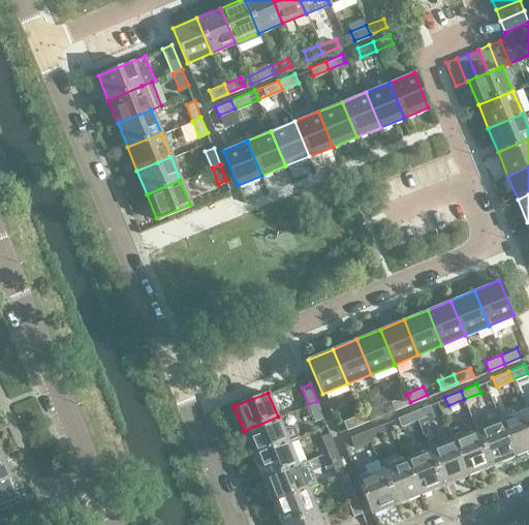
[(410,402),(406,394),(391,400),(395,408),(410,402)]
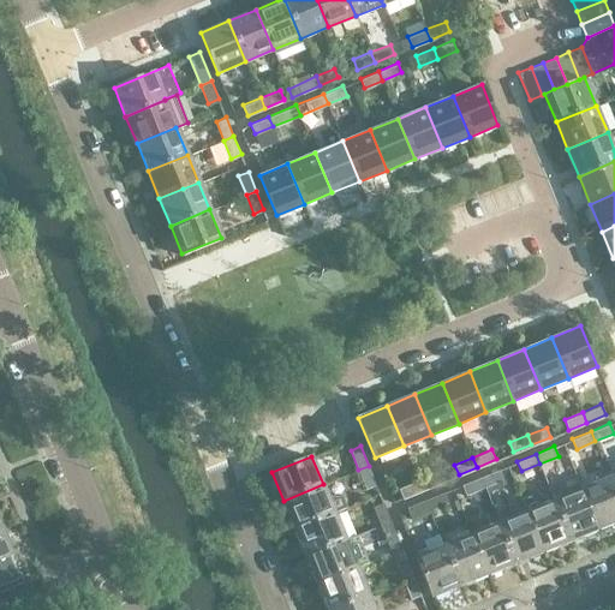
[(365,488),(376,483),(369,466),(358,470),(365,488)]
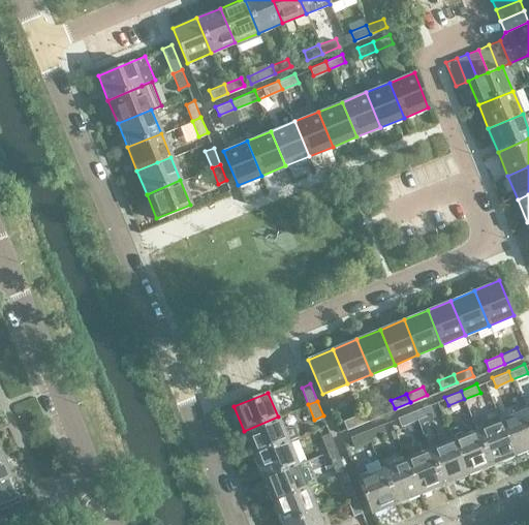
[(433,411),(429,403),(413,409),(416,419),(433,411)]
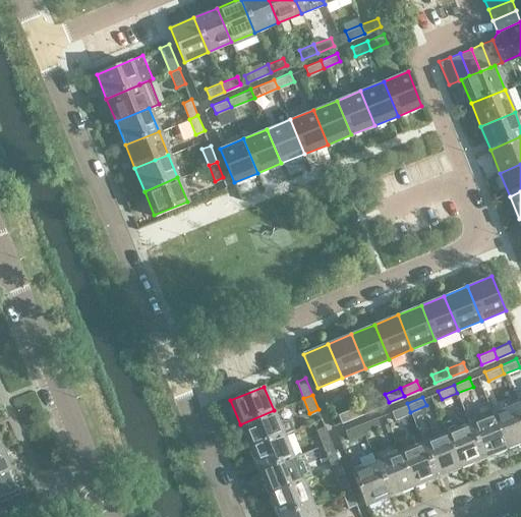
[(357,415),(373,408),(369,400),(353,406),(357,415)]
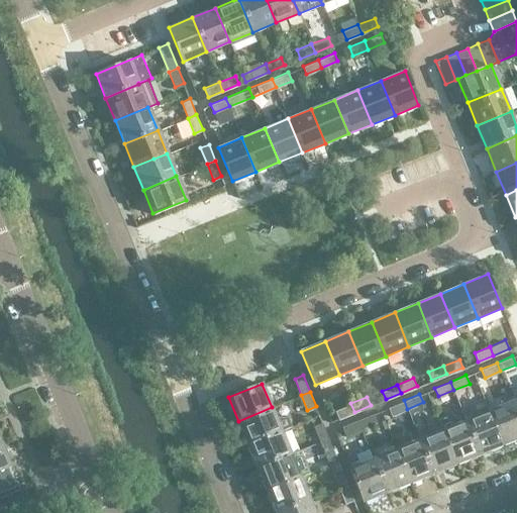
[(407,409),(404,400),(388,407),(392,415),(407,409)]
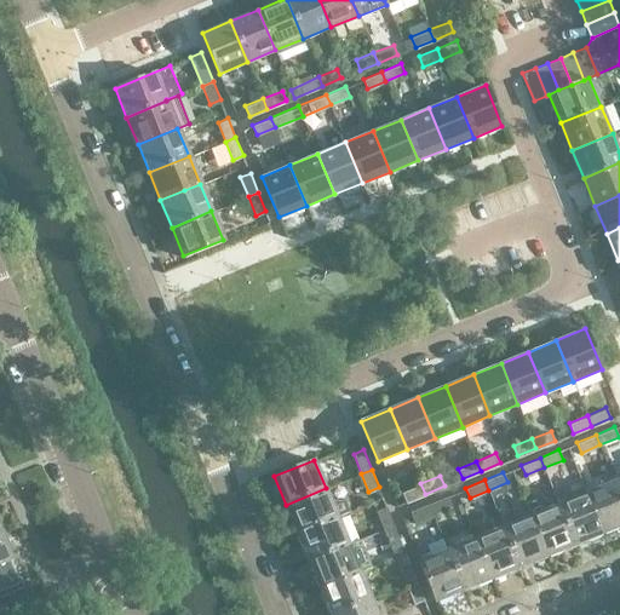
[(619,495),(614,481),(586,493),(603,533),(619,526),(619,495)]
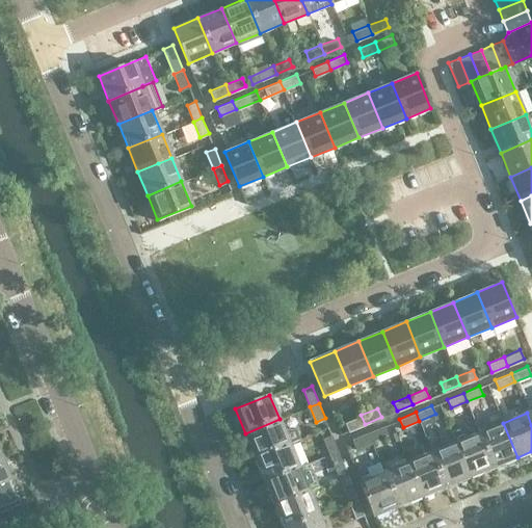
[(365,424),(361,415),(345,421),(348,430),(365,424)]
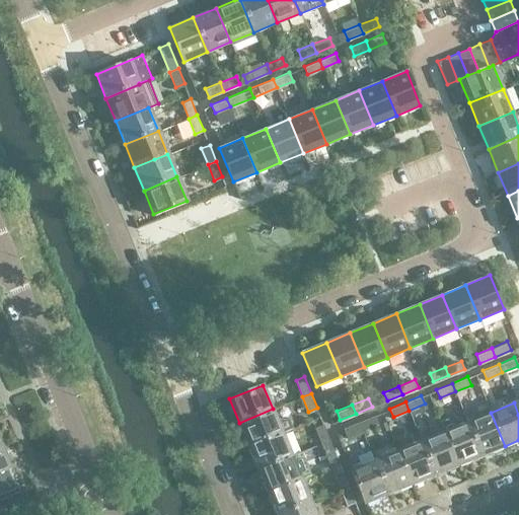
[(273,409),(239,423),(248,446),(282,432),(273,409)]
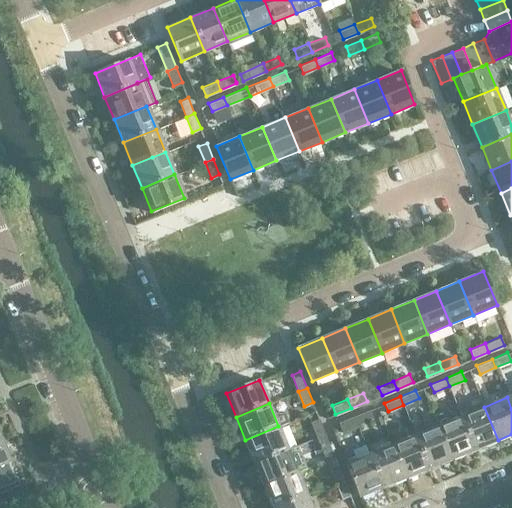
[(484,407),(461,416),(475,449),(498,440),(484,407)]
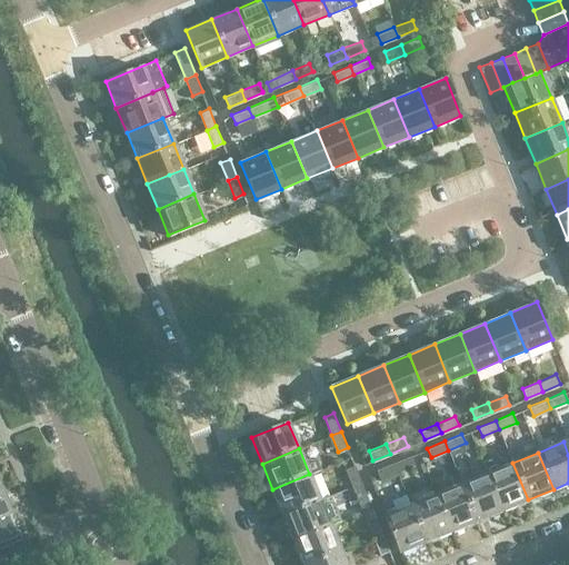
[(415,464),(411,454),(393,462),(397,472),(415,464)]
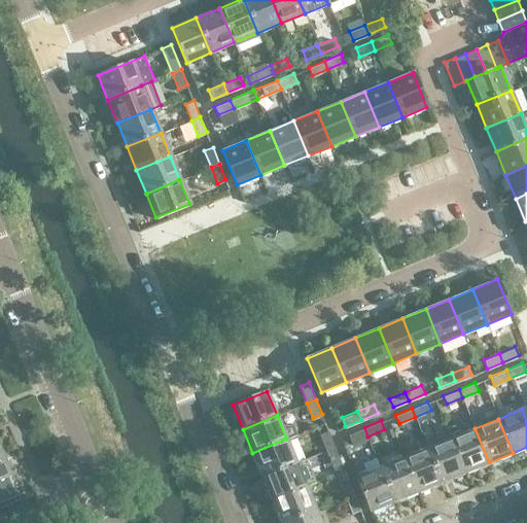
[(367,437),(364,427),(349,433),(352,443),(367,437)]
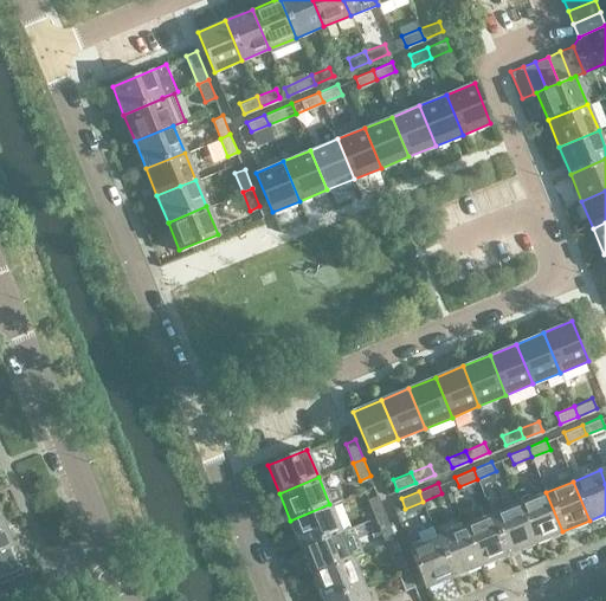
[(546,492),(519,503),(535,542),(562,531),(546,492)]
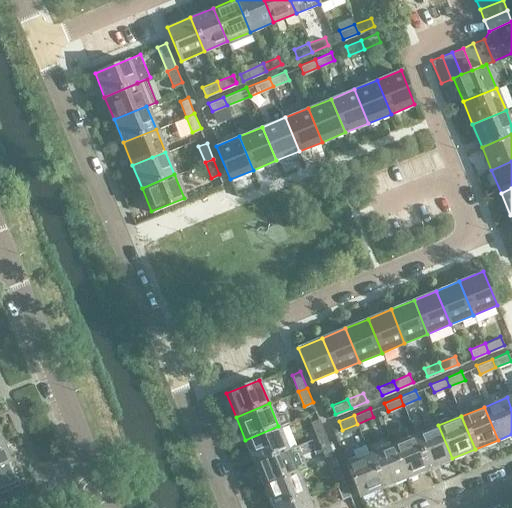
[(317,437),(326,434),(319,417),(311,420),(317,437)]
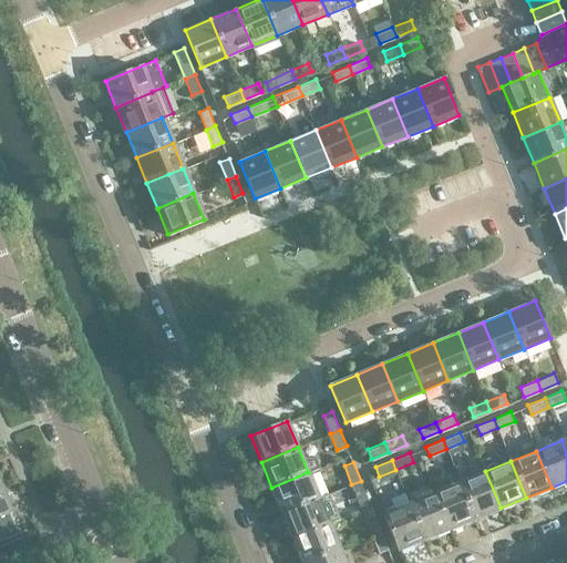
[(485,471),(460,482),(475,519),(501,508),(485,471)]
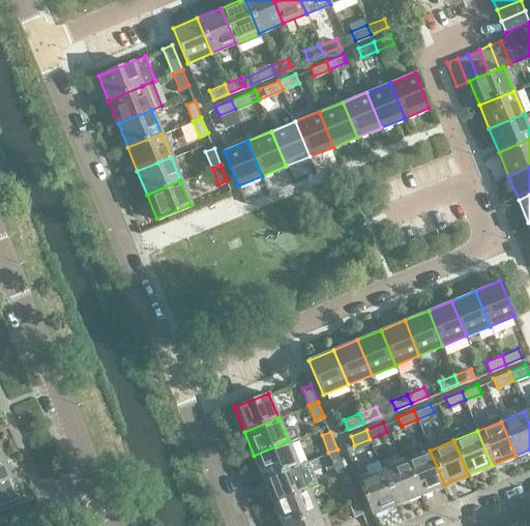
[(288,441),(254,456),(263,479),(298,466),(288,441)]
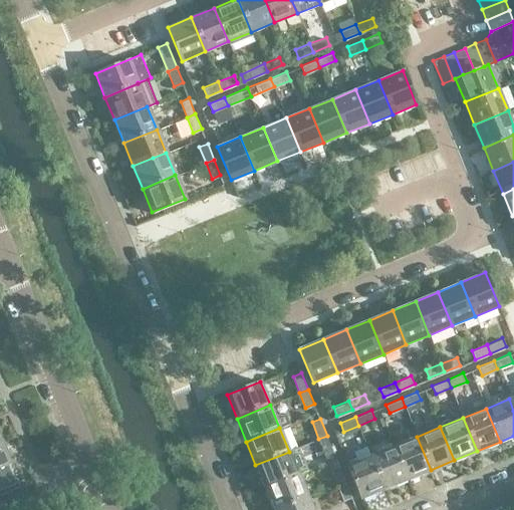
[(324,454),(333,450),(327,436),(318,439),(324,454)]
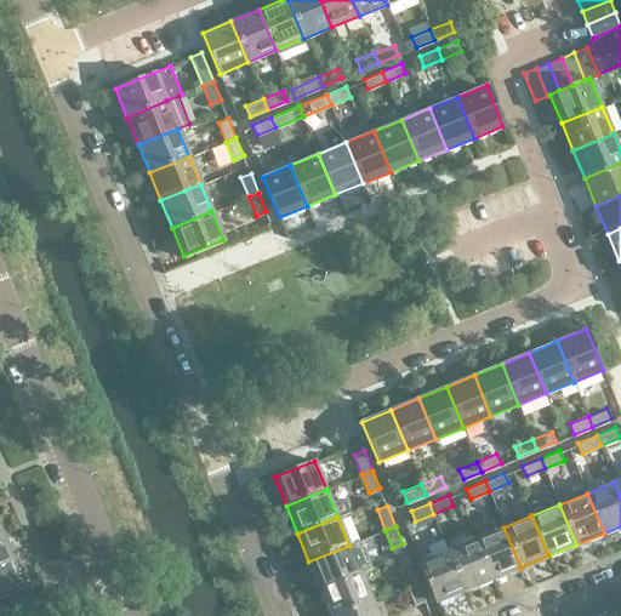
[(503,528),(476,539),(493,579),(520,568),(503,528)]
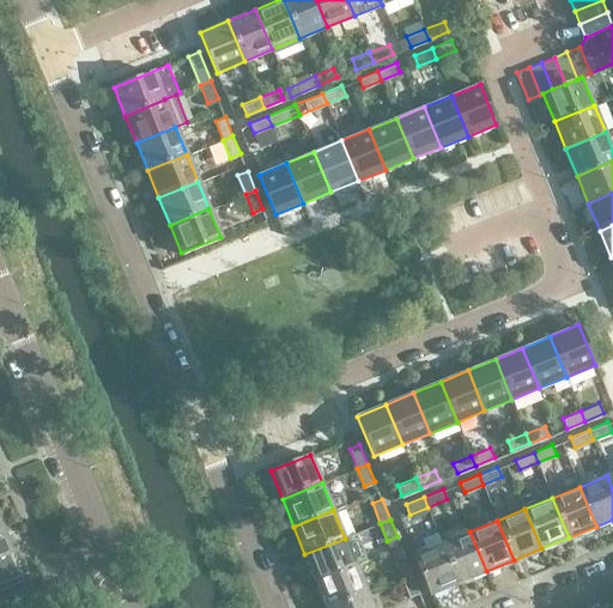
[(0,589),(23,579),(1,524),(0,524),(0,589)]
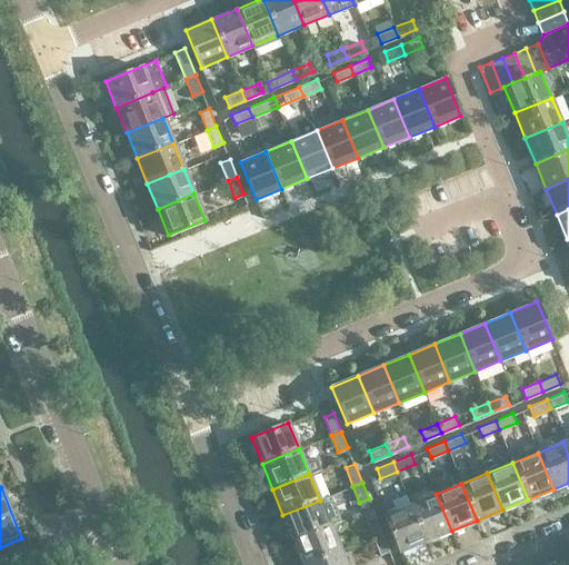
[(436,494),(410,504),(426,541),(451,531),(436,494)]
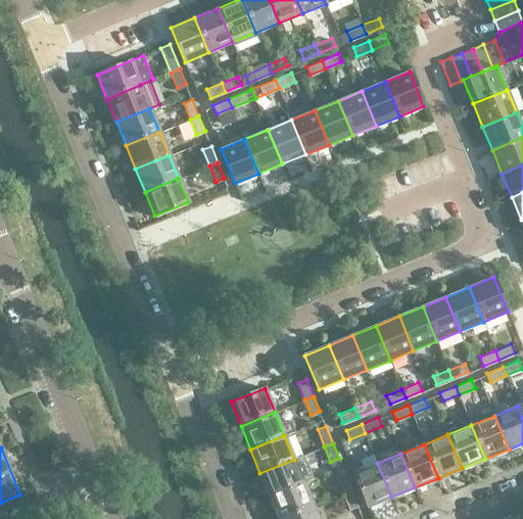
[(294,460),(259,473),(270,497),(303,483),(294,460)]
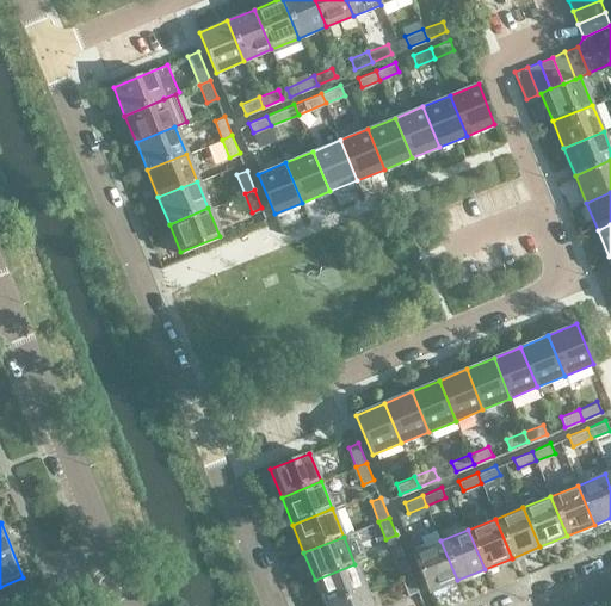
[(440,540),(426,546),(413,552),(429,592),(457,580),(440,540)]
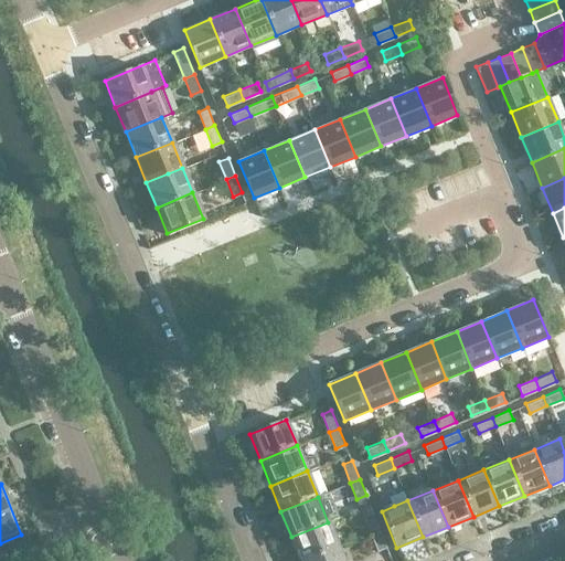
[(371,533),(380,530),(372,510),(363,515),(371,533)]
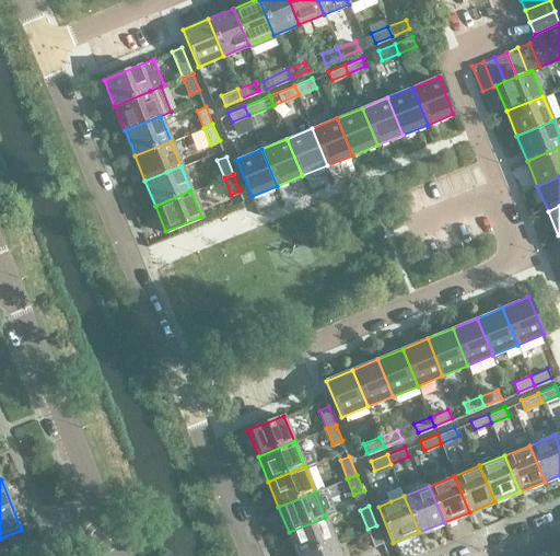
[(325,518),(289,532),(298,555),(302,555),(336,543),(325,518)]
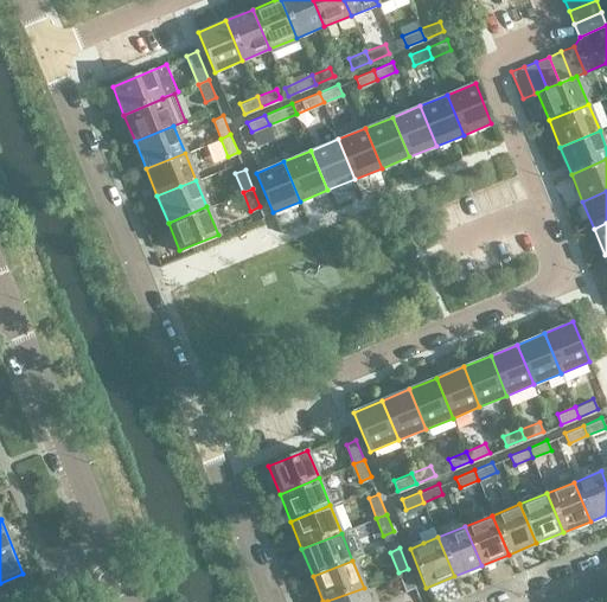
[(406,590),(415,586),(408,569),(398,572),(406,590)]
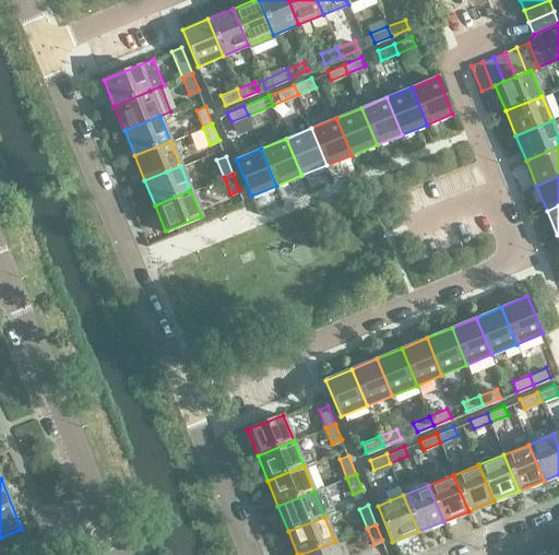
[(340,554),(335,542),(301,554),(340,554)]
